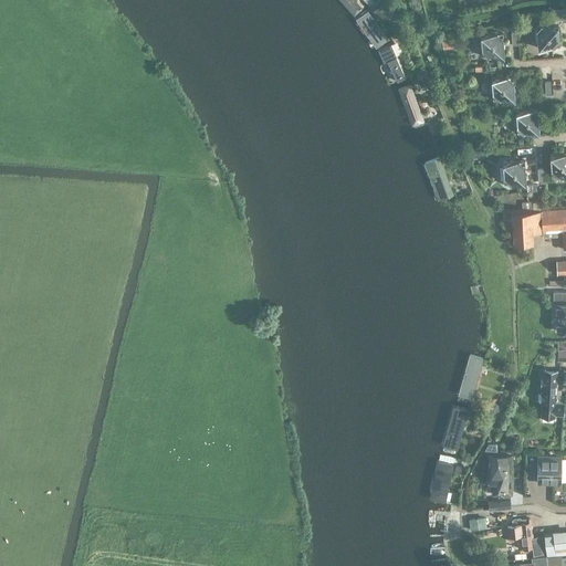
[(342,0),(355,14),(362,8),(355,1),(356,0),(342,0)]
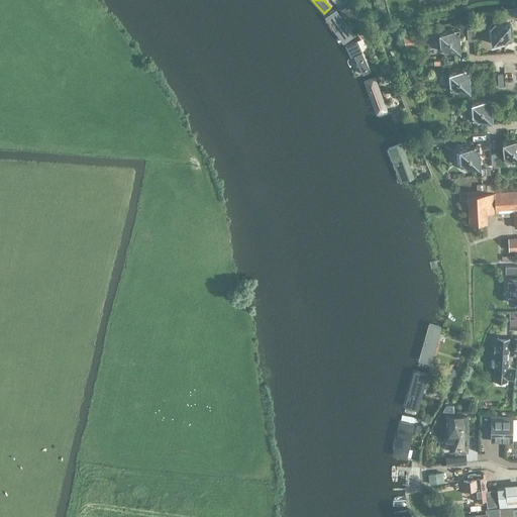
[(344,11),(355,3),(352,0),(347,0),(344,3),(344,4),(341,6),(344,11)]
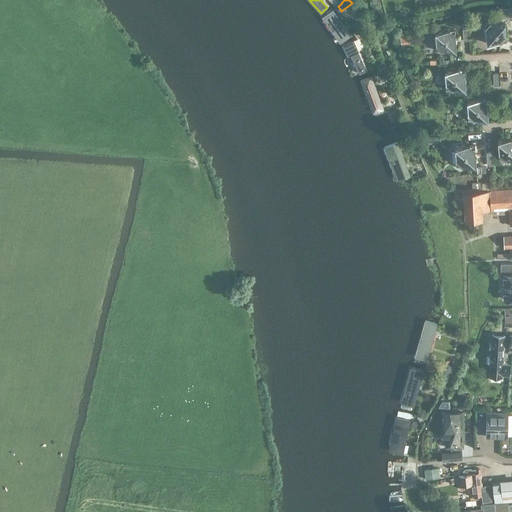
[(508,8),(500,8),(501,18),(509,18),(508,8)]
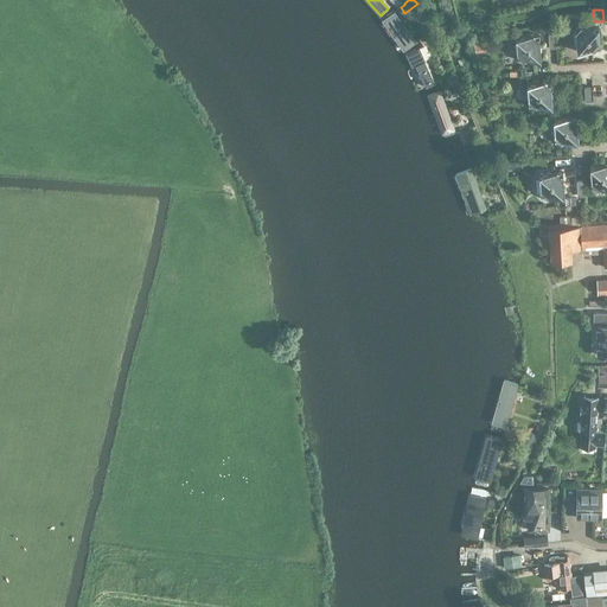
[(395,12),(382,20),(403,50),(415,42),(395,12)]
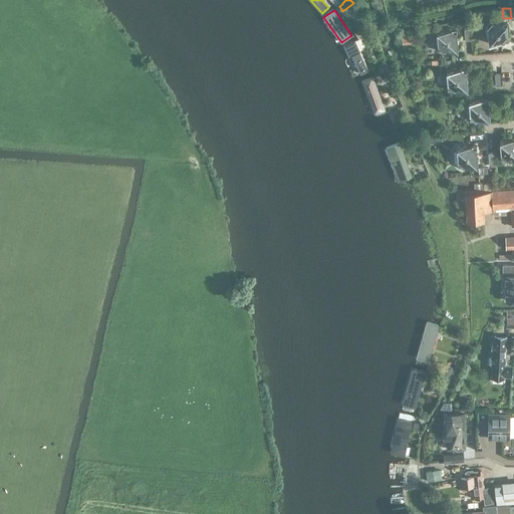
[(487,28),(486,30),(486,36),(488,38),(488,43),(508,41),(507,21),(487,23),(487,28)]
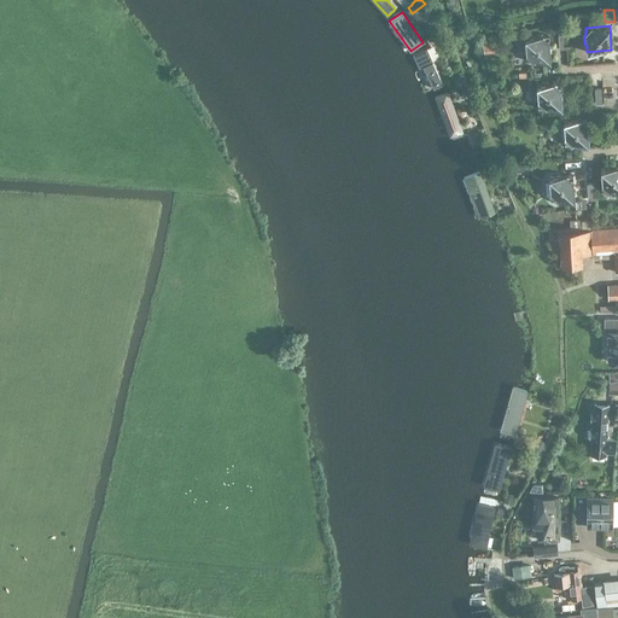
[(432,38),(436,44),(442,40),(438,34),(432,38)]
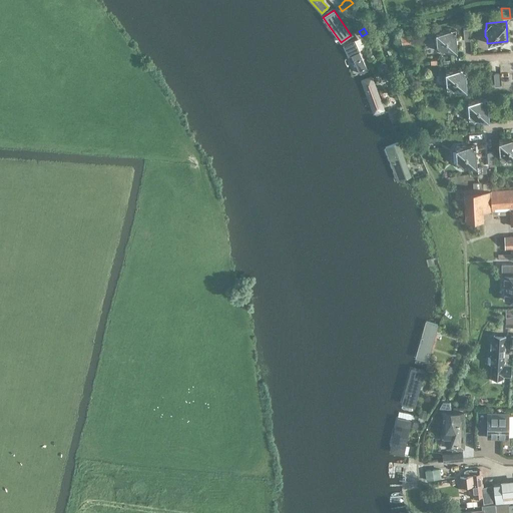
[(456,29),(436,30),(436,35),(435,37),(435,43),(437,45),(438,50),(457,49),(456,29)]
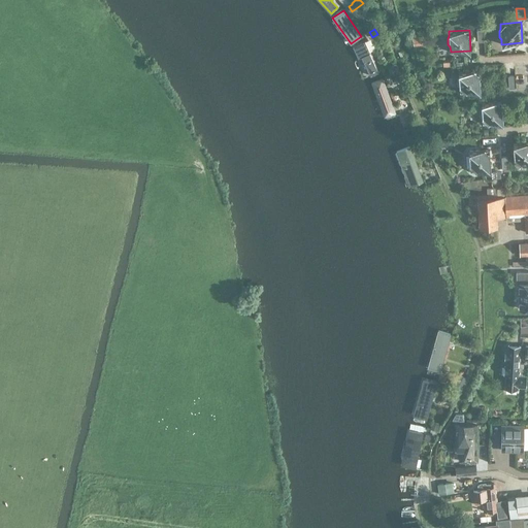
[(423,36),(414,39),(415,46),(425,44),(423,36)]
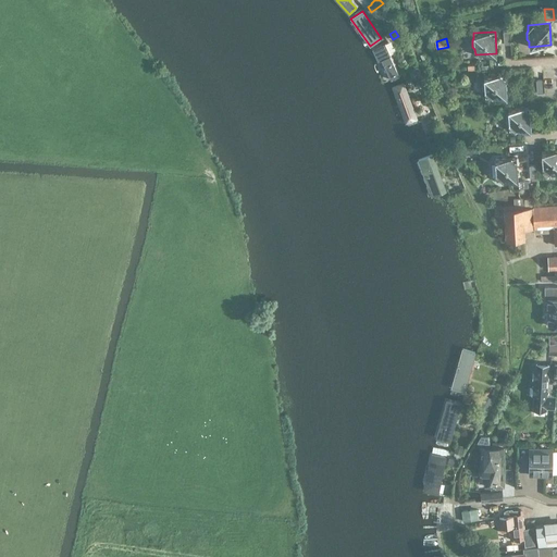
[(387,44),(385,45),(390,54),(392,53),(396,51),(391,41),(387,44)]
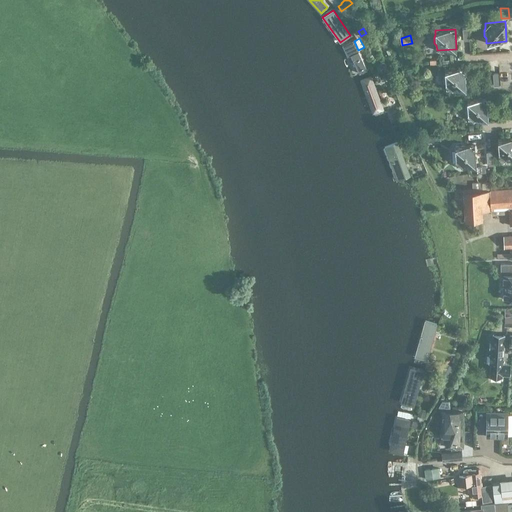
[(353,40),(342,45),(347,56),(350,55),(359,73),(367,69),(358,50),(354,41),(353,40)]
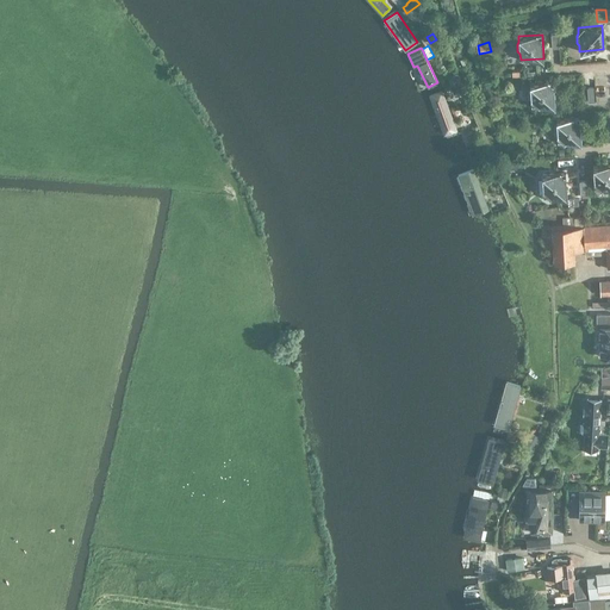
[(459,74),(450,78),(454,85),(461,82),(459,74)]
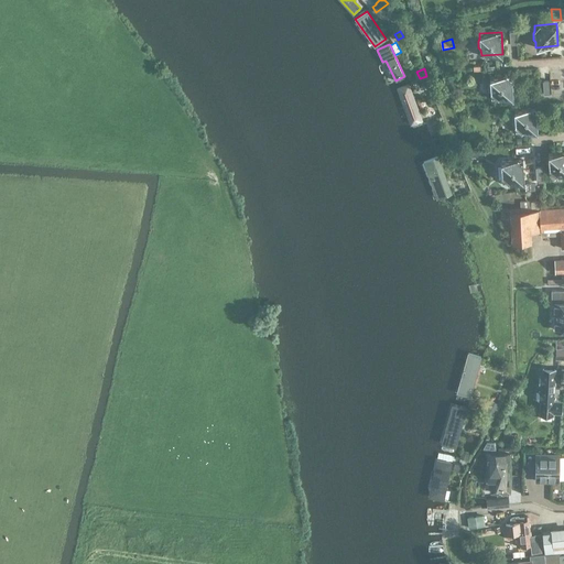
[(512,75),(490,76),(490,82),(488,85),(489,91),(491,93),(491,98),(513,97),(512,75)]
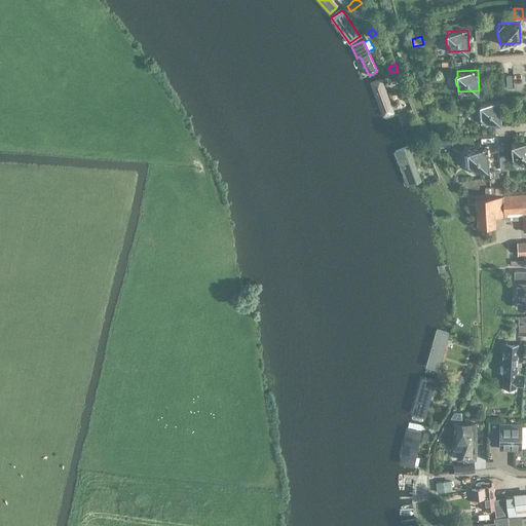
[(390,75),(392,81),(399,78),(396,73),(390,75)]
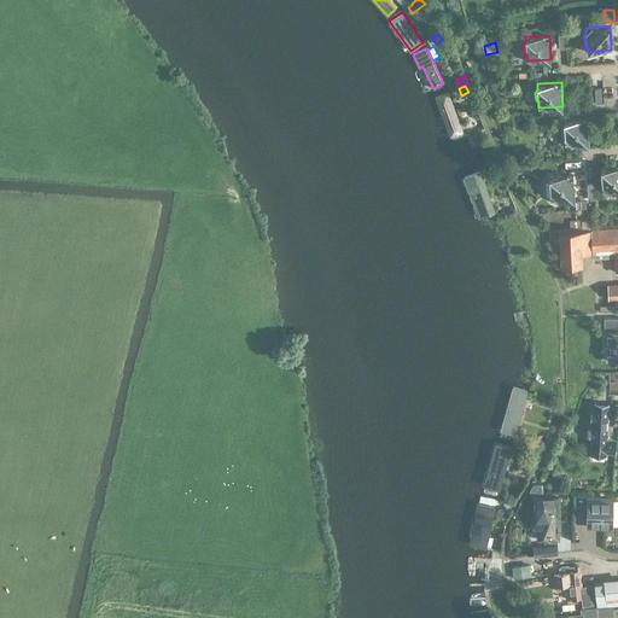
[(447,93),(436,97),(450,136),(461,132),(447,93)]
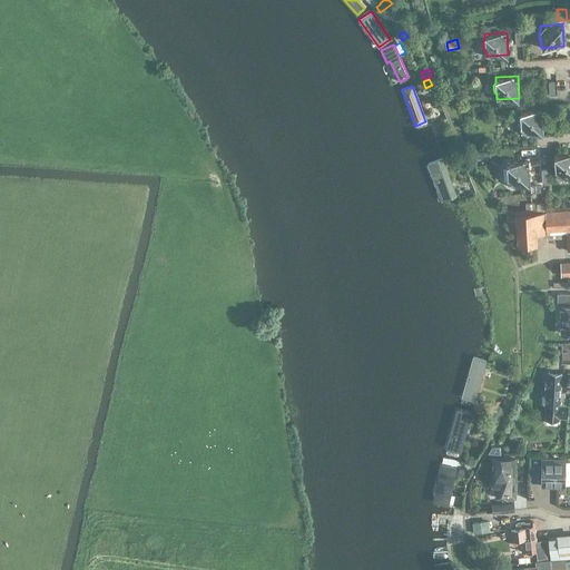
[(520,116),(519,119),(519,126),(521,128),(521,133),(543,131),(542,109),(520,111),(520,116)]
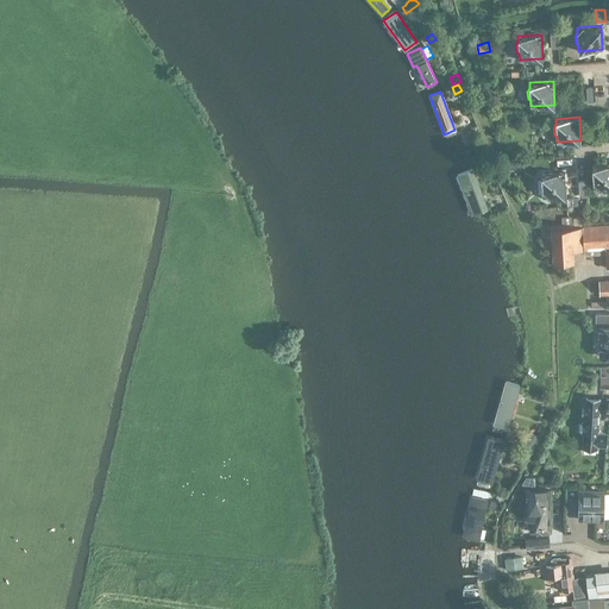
[(608,163),(592,165),(594,189),(600,188),(602,190),(608,189),(608,163)]
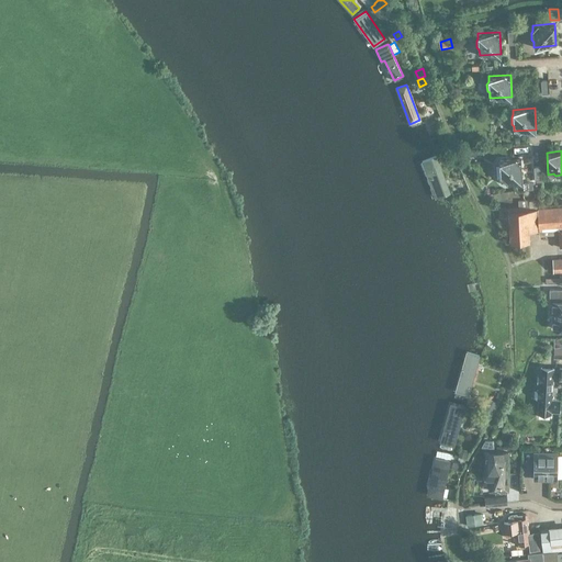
[(437,157),(423,163),(437,199),(451,193),(437,157)]
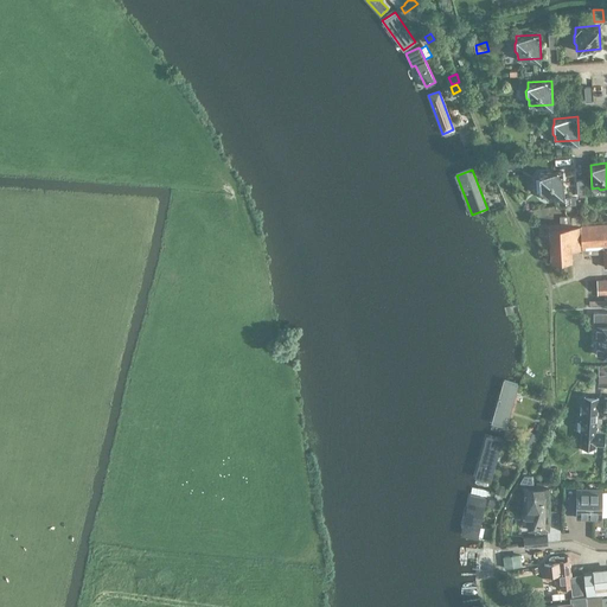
[(563,171),(540,173),(540,179),(538,181),(538,189),(541,191),(541,197),(564,195),(563,171)]
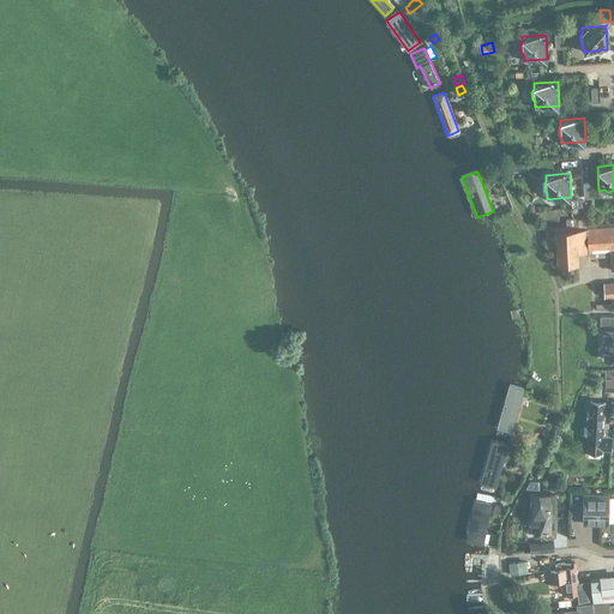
[(555,227),(545,227),(547,248),(557,248),(557,264),(579,263),(578,252),(588,252),(589,257),(611,256),(612,270),(613,269),(613,224),(588,227),(587,218),(566,220),(566,226),(555,226),(555,227)]
